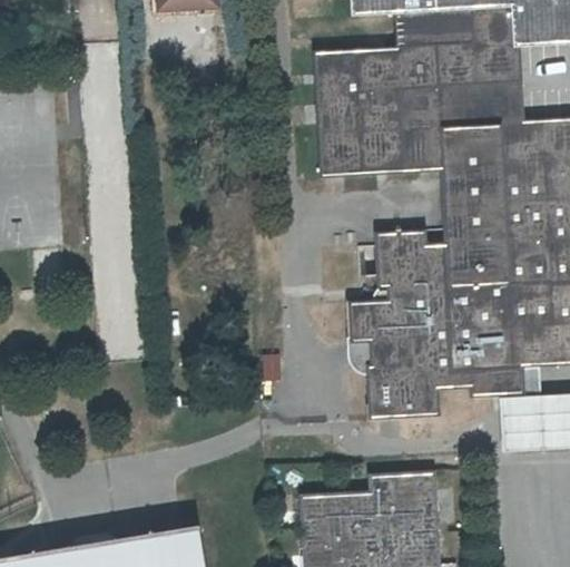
[(214,0),(159,0),(160,10),(215,6),(214,0)]
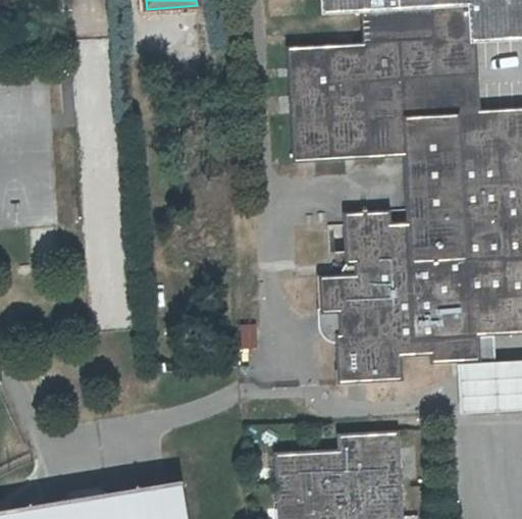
[(521,0),(320,0),(322,15),(434,8),(435,40),(288,47),(295,161),(405,156),(408,220),(392,221),(390,208),(344,210),(347,263),(355,262),(356,272),(318,274),(320,313),(338,312),(340,331),(335,332),(337,382),(403,379),(402,356),(430,354),(430,363),(480,360),(479,335),(521,332),(521,106),(478,109),(474,45),(521,42),(521,0)]
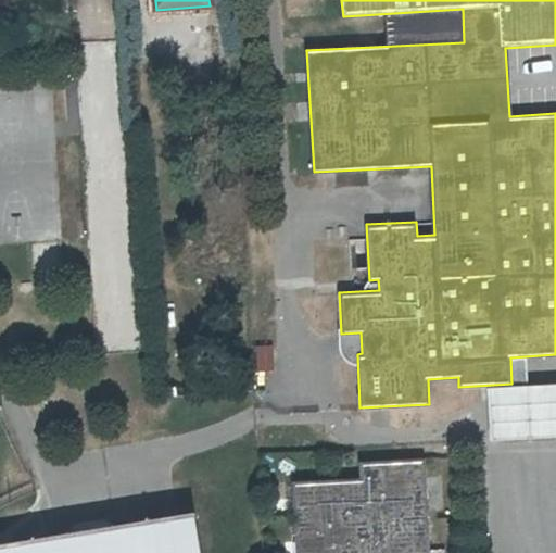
[(254,347),(254,373),(272,373),(273,347),(254,347)]
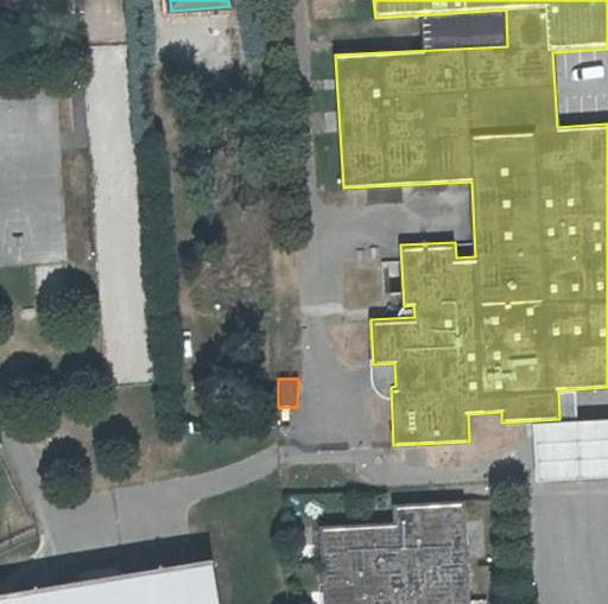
[(607,421),(536,425),(538,479),(607,476),(607,421)]
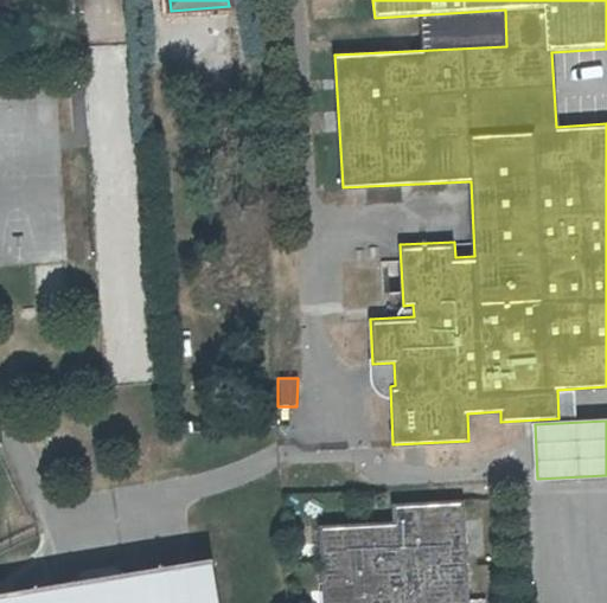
[(393,521),(317,526),(323,602),(468,602),(461,500),(393,504),(393,521)]
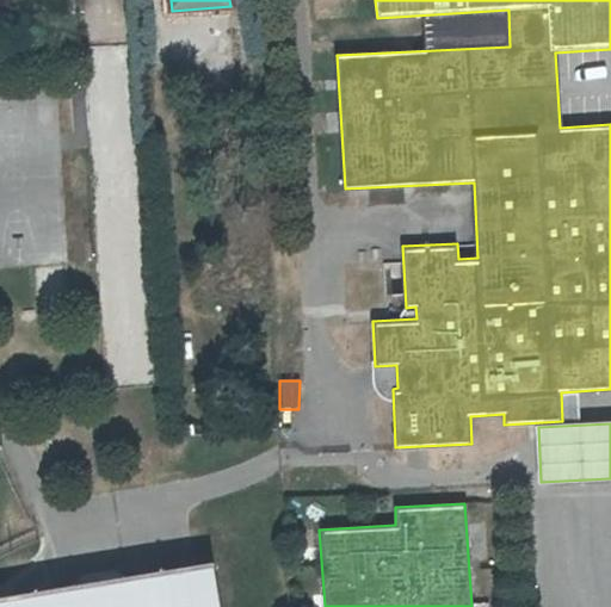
[(220,606),(214,567),(0,601),(0,606),(220,606)]
